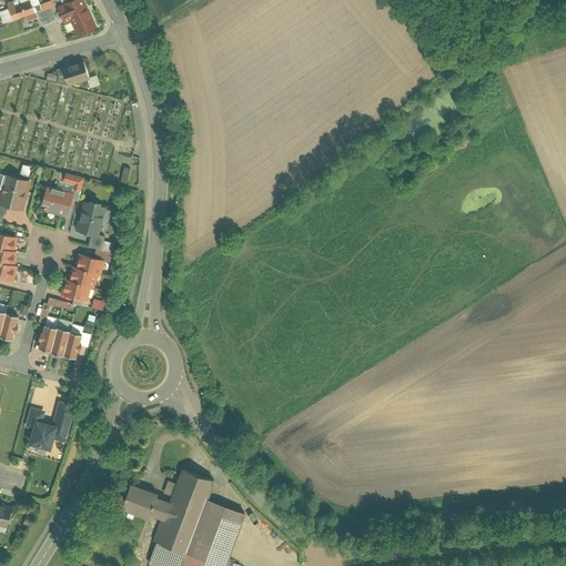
[(98,28),(83,0),(76,0),(58,9),(66,24),(70,22),(78,38),(98,28)]
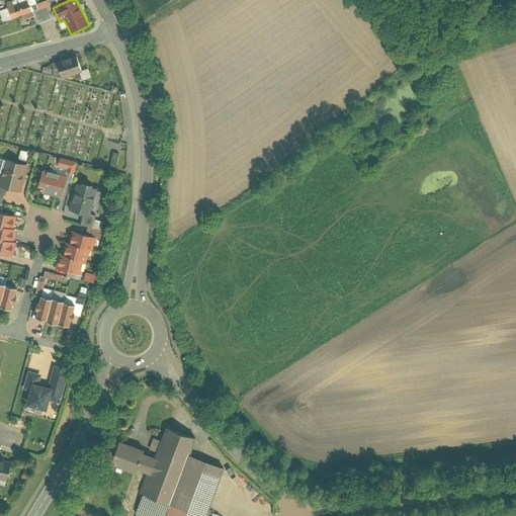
[(13,1),(7,4),(12,18),(31,11),(27,1),(15,6),(13,1)]
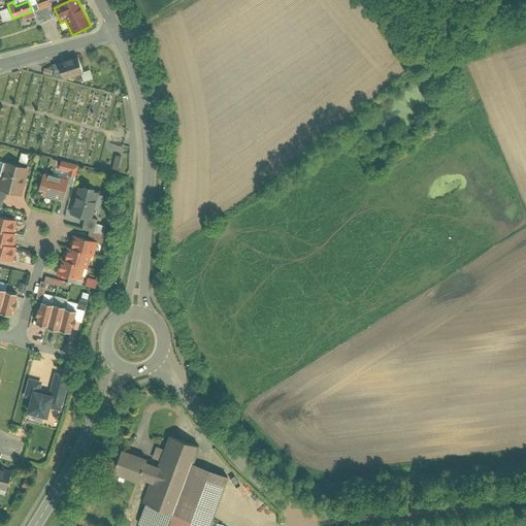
[(45,7),(34,13),(40,25),(52,19),(45,7)]
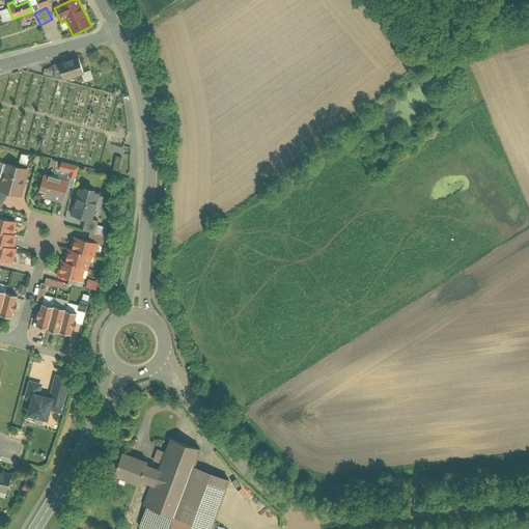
[(79,59),(59,64),(62,76),(64,81),(84,75),(79,59)]
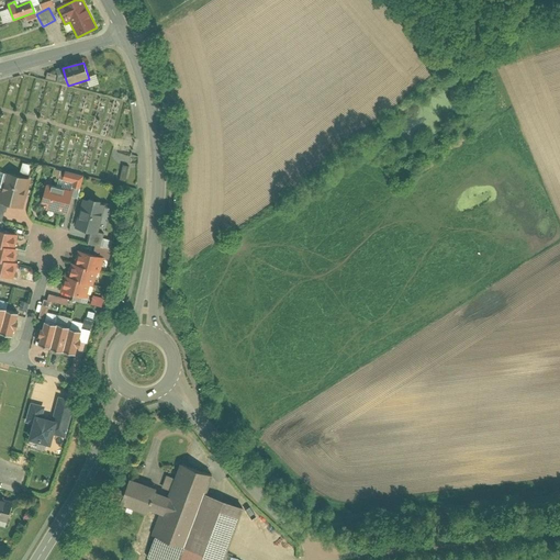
[(59,82),(66,80),(63,68),(56,70),(59,82)]
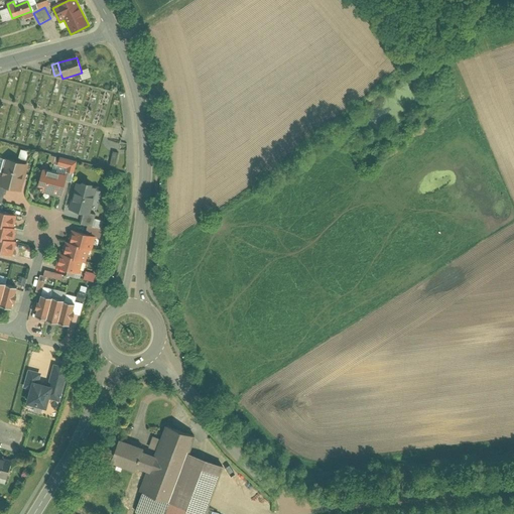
[(110,152),(107,166),(113,167),(116,153),(110,152)]
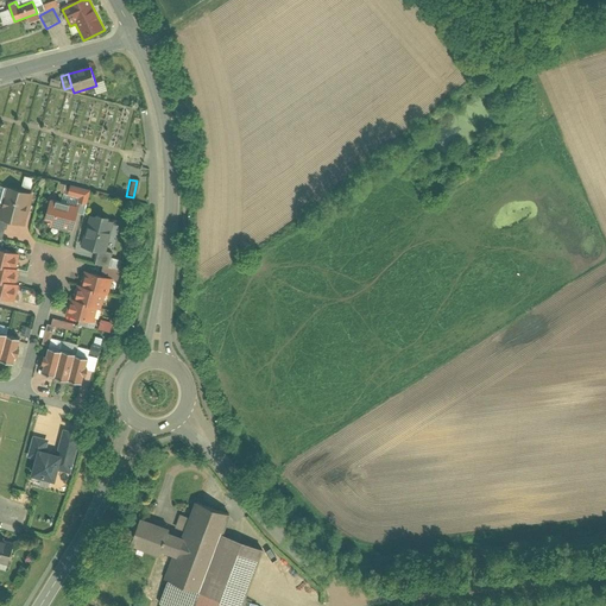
[(0,220),(26,227),(36,196),(8,188),(0,216),(0,220)]
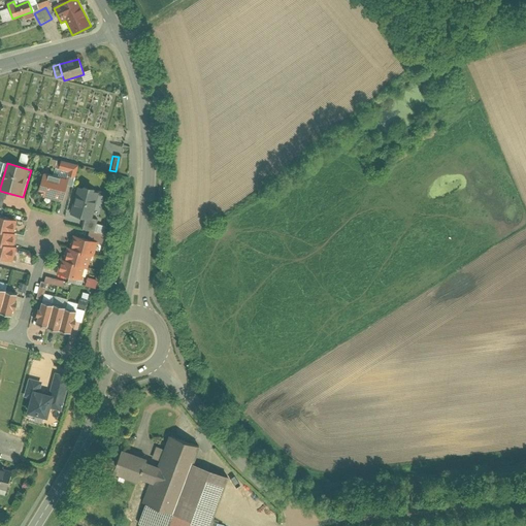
[(38,194),(62,200),(68,181),(44,173),(38,194)]
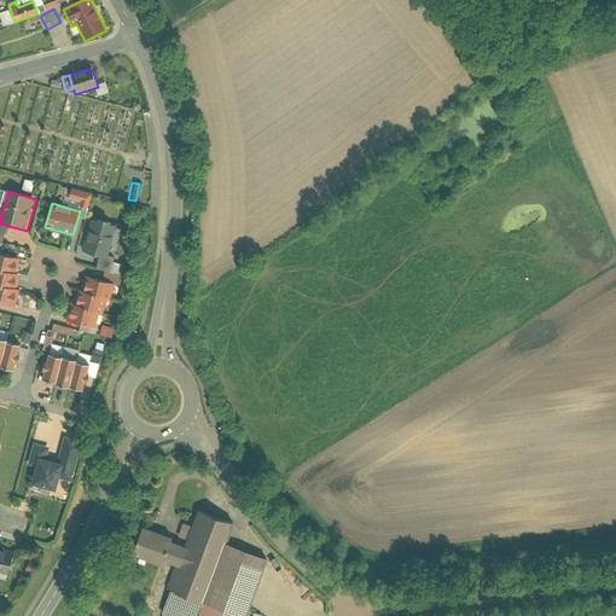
[(92,218),(82,251),(103,259),(112,224),(92,218)]
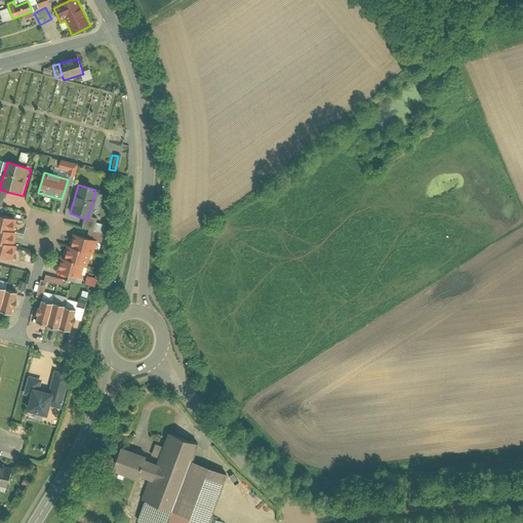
[(0,256),(10,259),(23,220),(0,213),(0,256)]
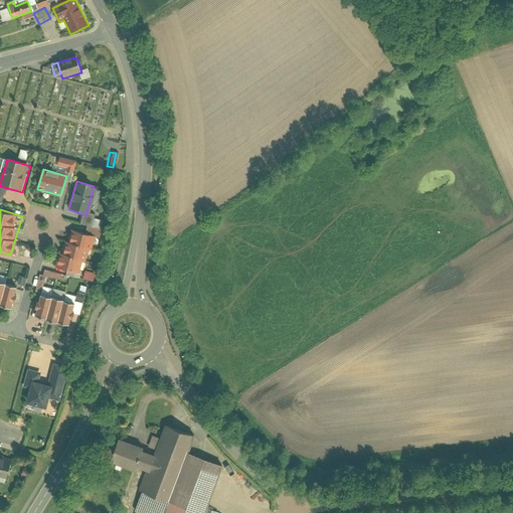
[(58,255),(54,268),(76,274),(79,263),(82,263),(86,251),(90,252),(93,239),(70,233),(67,243),(65,242),(60,255),(58,255)]
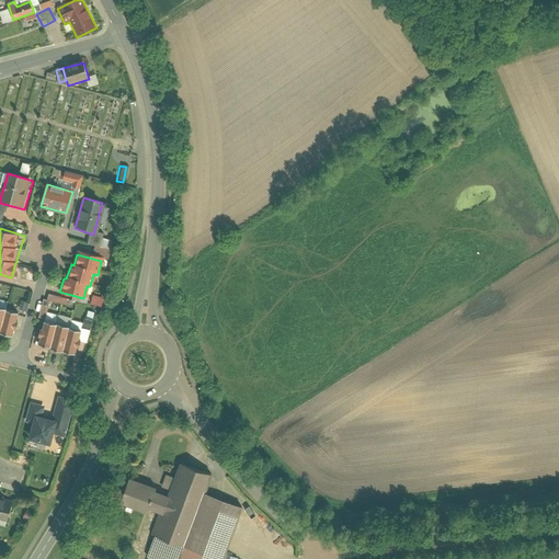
[(0,334),(10,337),(16,314),(0,309),(0,334)]
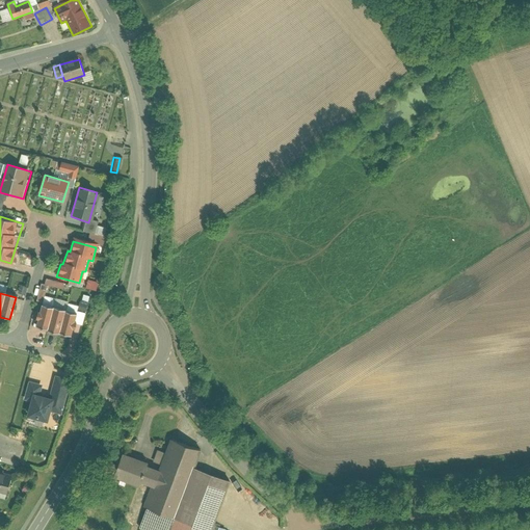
[(78,299),(76,312),(83,313),(85,300),(78,299)]
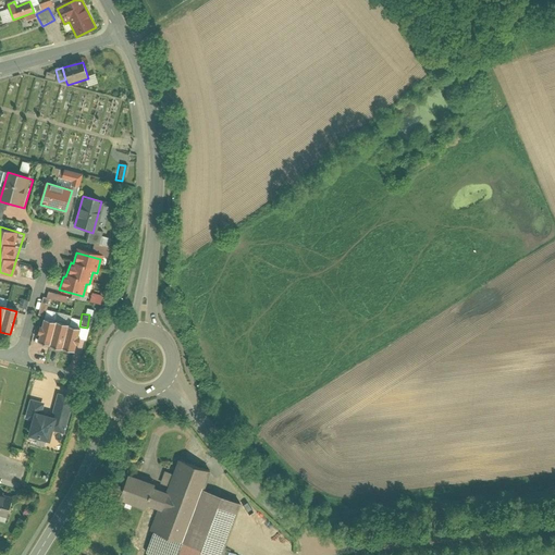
[(37,344),(73,355),(81,329),(45,319),(37,344)]
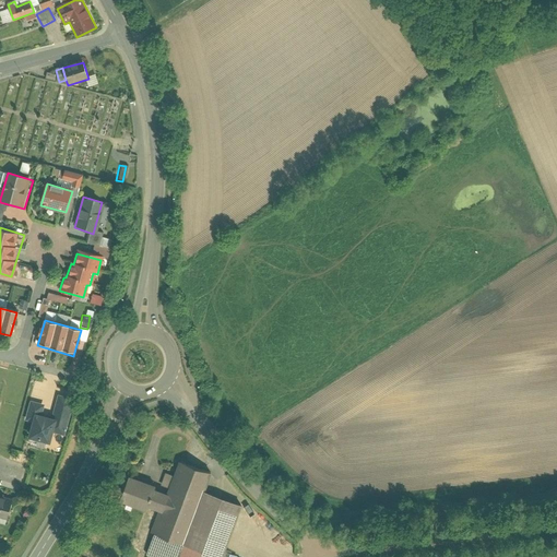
[(26,438),(51,446),(60,417),(34,410),(26,438)]
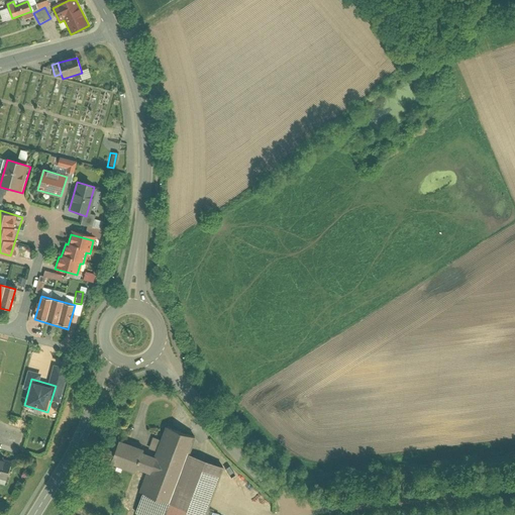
[(167,514),(187,457),(194,437),(163,426),(155,449),(144,478),(131,514),(167,514)]
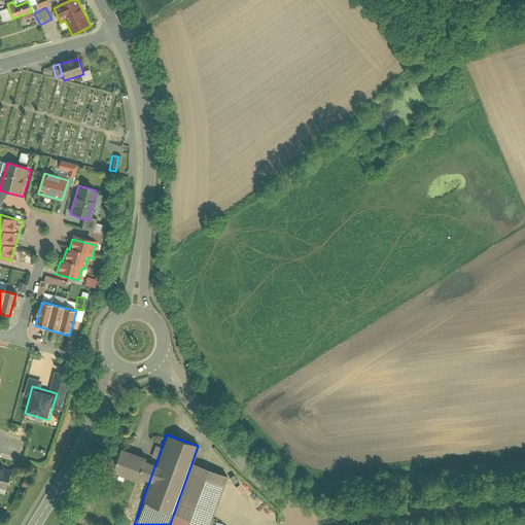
[(112,475),(147,487),(158,458),(123,446),(112,475)]
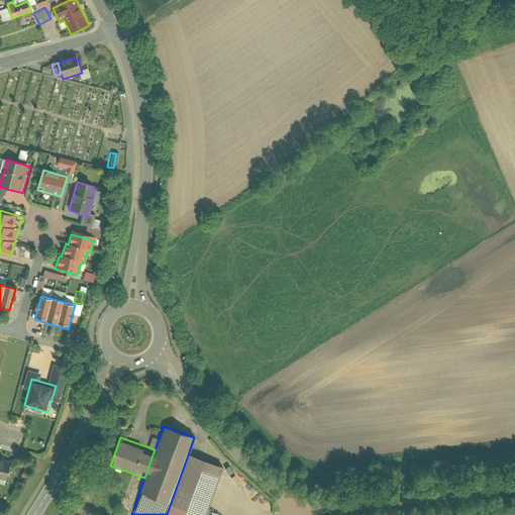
[(206,514),(222,470),(187,457),(167,514),(206,514)]
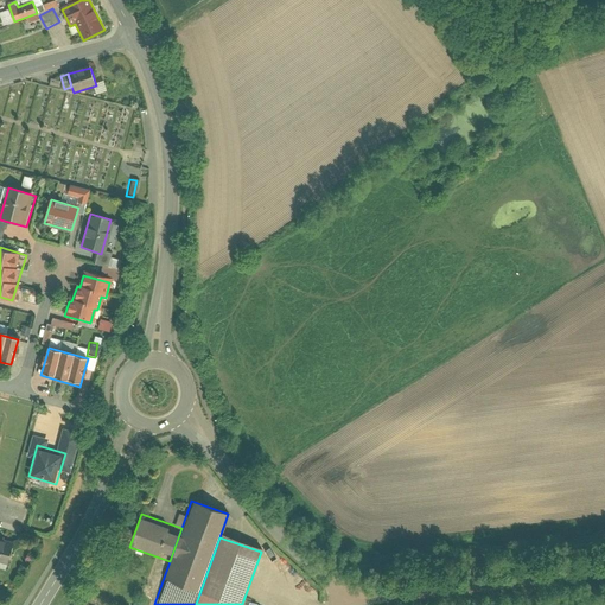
[(0,565),(8,567),(14,543),(0,539),(0,565)]
